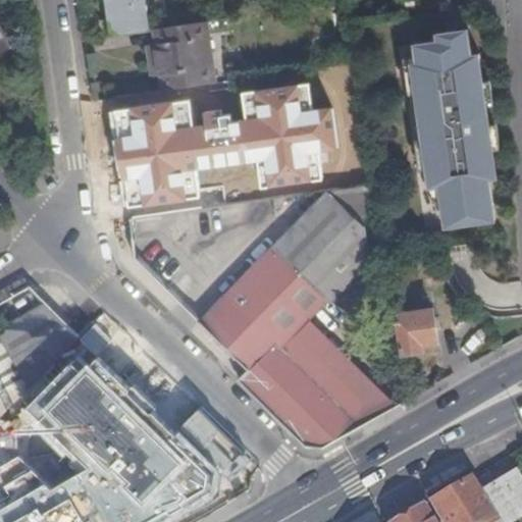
[(99,19),(101,38),(151,32),(146,0),(104,0),(108,18),(99,19)]
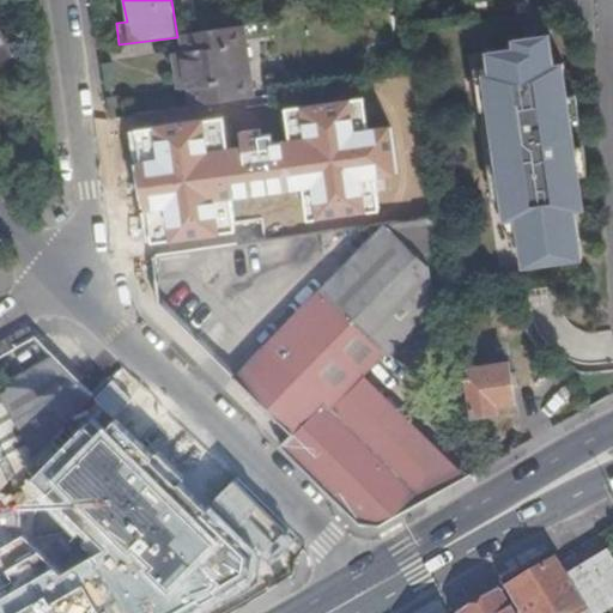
[(252,99),(242,29),(182,36),(184,54),(189,90),(190,108),(252,99)]
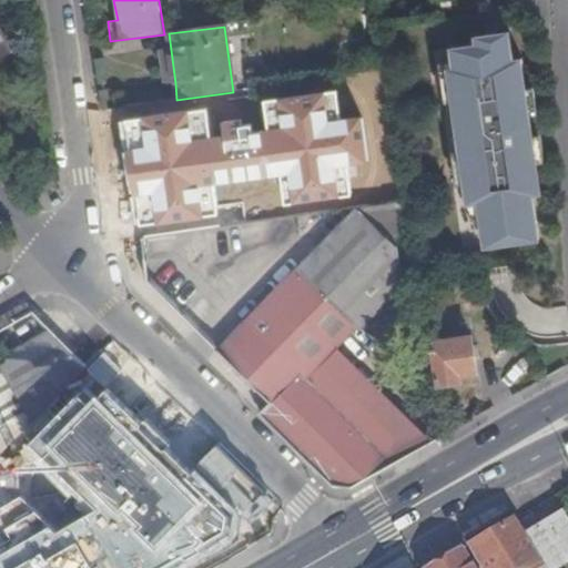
[(0,34),(0,59),(10,54),(0,34)]
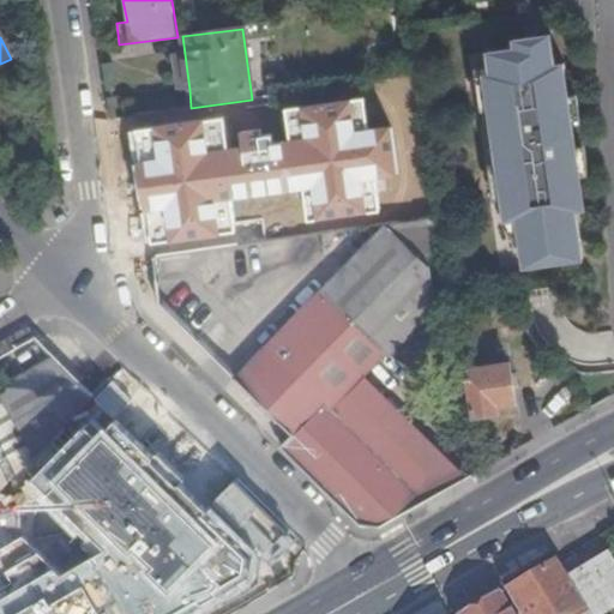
[(515,66),(485,71),(488,94),(481,94),(488,138),(497,191),(503,233),(505,252),(517,251),(524,299),(583,290),(576,242),(585,241),(581,209),(576,180),(573,155),(569,126),(565,94),(555,95),(549,53),(513,58),(515,66)]
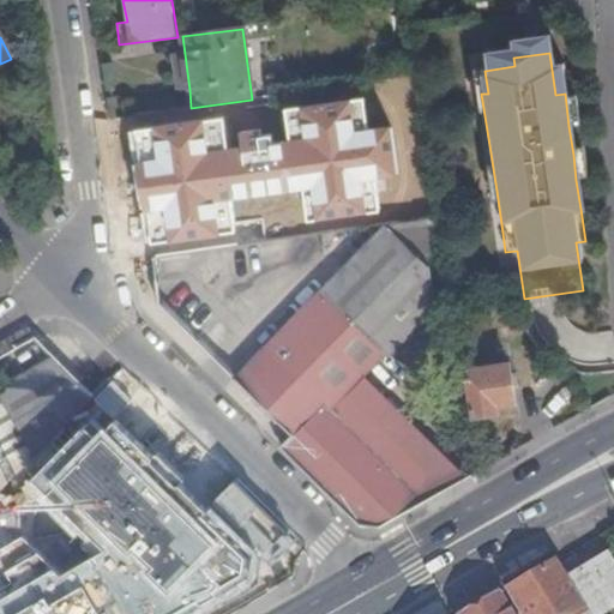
[(179,91),(190,90),(185,54),(174,55),(179,91)]
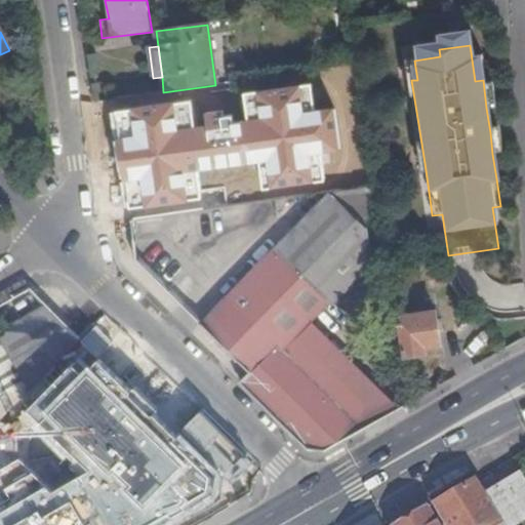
[(362,118),(355,67),(315,73),(321,123),(362,118)]
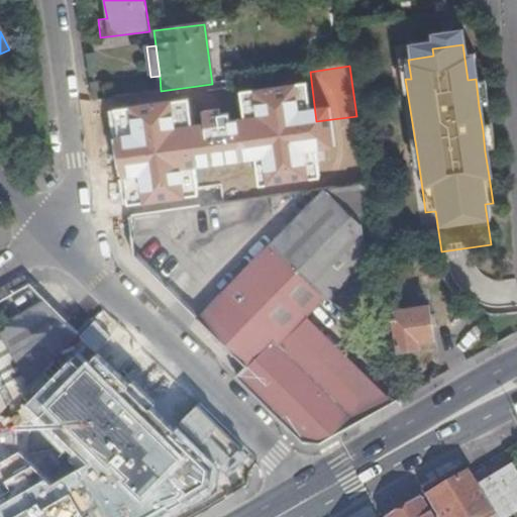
[(405,79),(400,80),(405,117),(411,116),(405,79)]
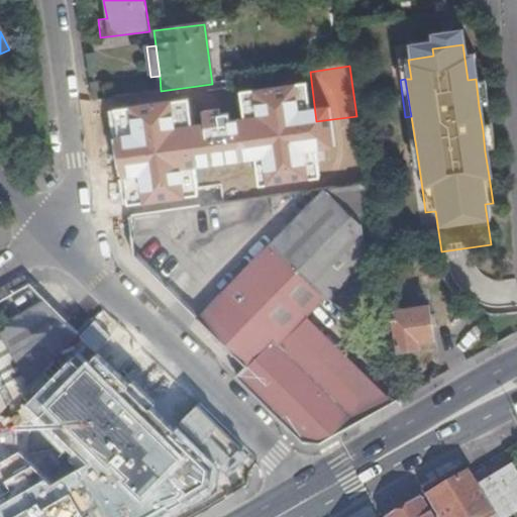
[(184,103),(187,126),(192,125),(197,166),(193,166),(197,189),(267,179),(253,94),(184,103)]
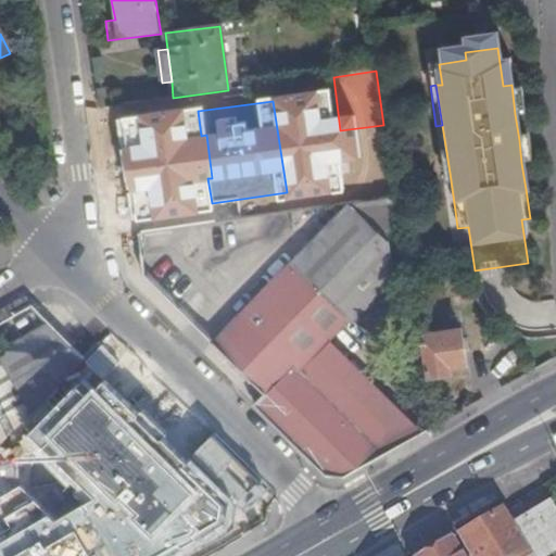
[(526,139),(522,113),(515,114),(519,140),(526,139)]
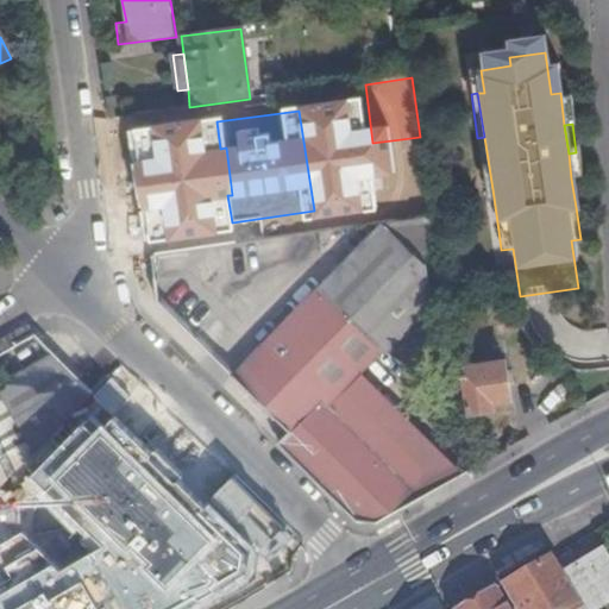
[(226,148),(220,149),(227,195),(232,195),(226,148)]
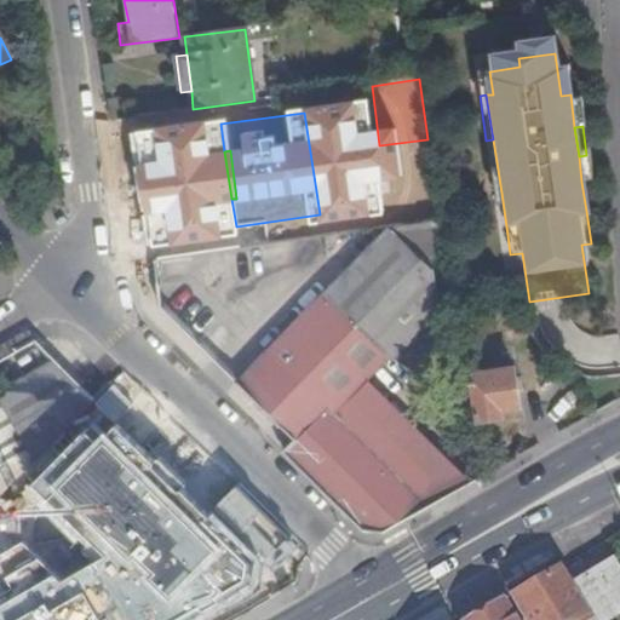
[(593,210),(590,181),(581,182),(586,211),(593,210)]
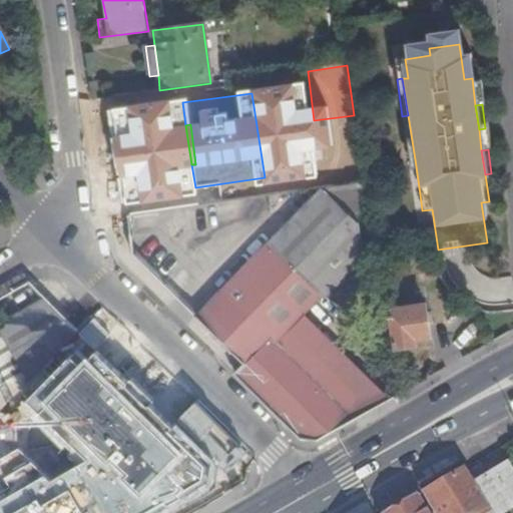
[(415,159),(409,160),(414,195),(420,194),(415,159)]
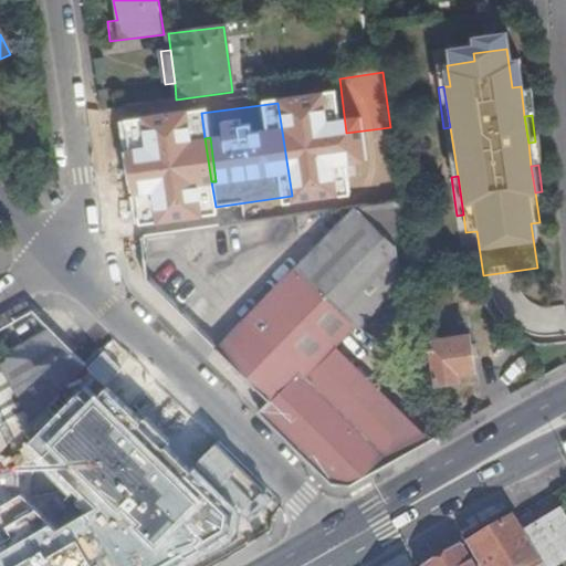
[(402,203),(354,210),(395,251),(396,251),(409,249),(402,203)]
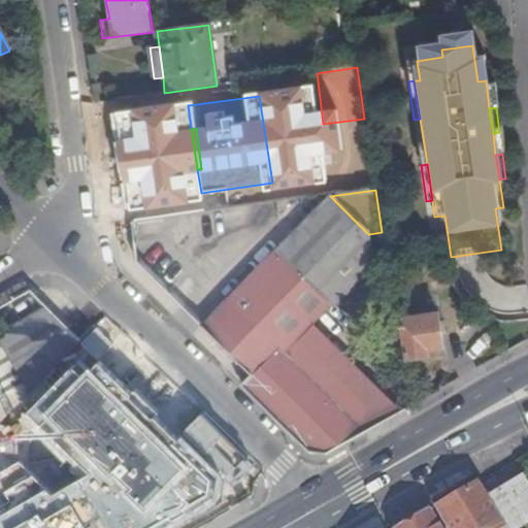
[(368,234),(330,196),(314,212),(204,325),(254,373),(241,385),(296,438),(310,452),(326,455),(336,449),(299,387),(308,377),(284,353),(297,338),(314,323),(331,305),(373,261),(369,234),(368,234)]
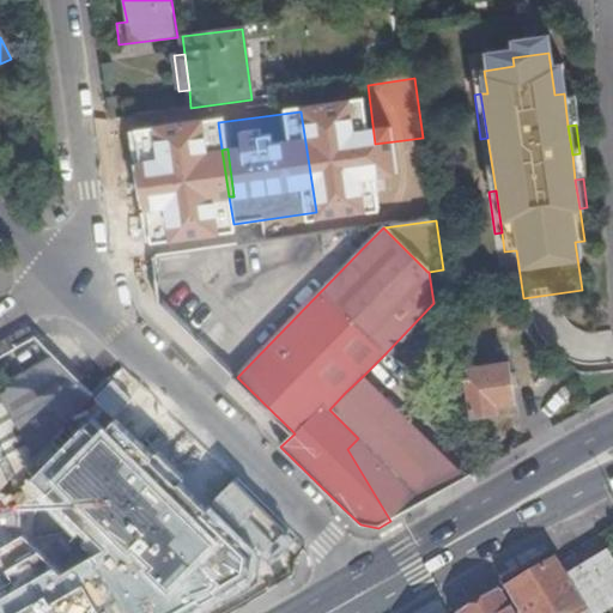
[(80,408),(89,400),(53,356),(0,386),(0,396),(28,445),(35,456),(58,431),(67,423),(72,417),(80,408)]
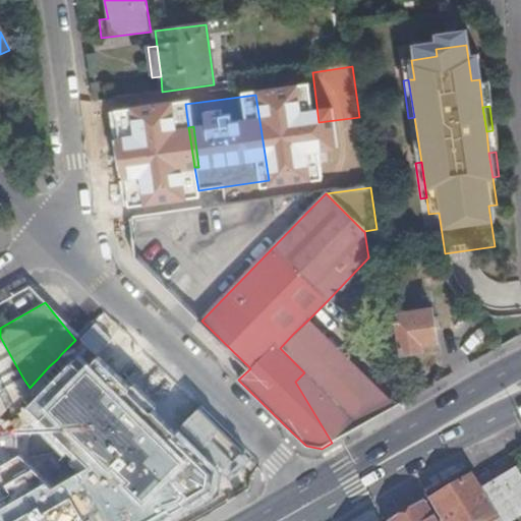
[(441,342),(437,309),(396,315),(401,354),(422,351),(421,345),(441,342)]
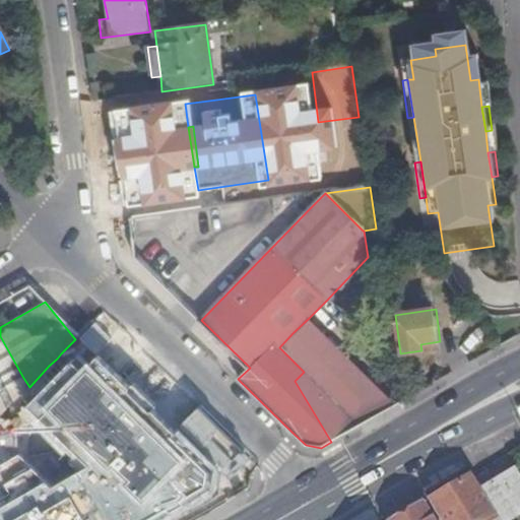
[(309,318),(293,333),(342,381),(336,371),(331,340),(309,318)]
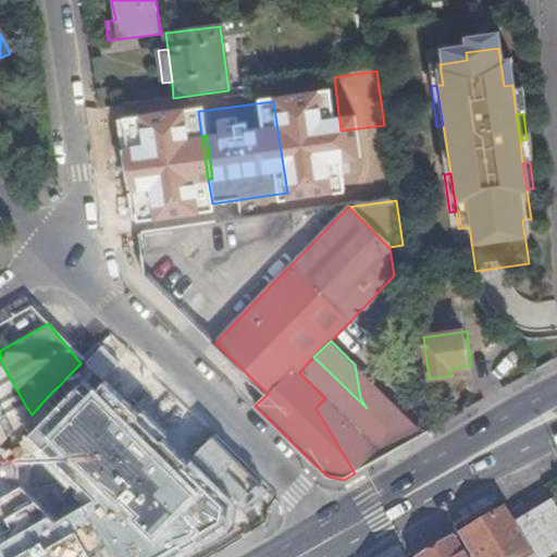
[(316,408),(355,473),(386,455),(387,444),(367,408),(313,357),(299,372),(325,398),(316,408)]
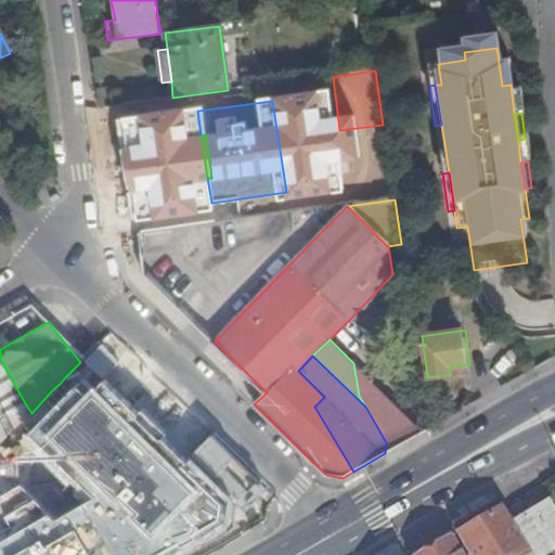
[(0,444),(9,436),(5,430),(0,433),(0,431),(0,417),(25,403),(0,359),(0,444)]
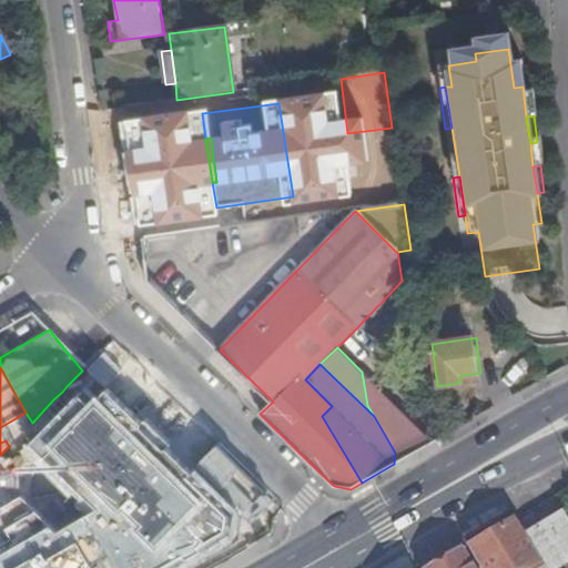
[(93,375),(84,367),(82,371),(74,378),(82,386),(93,375)]
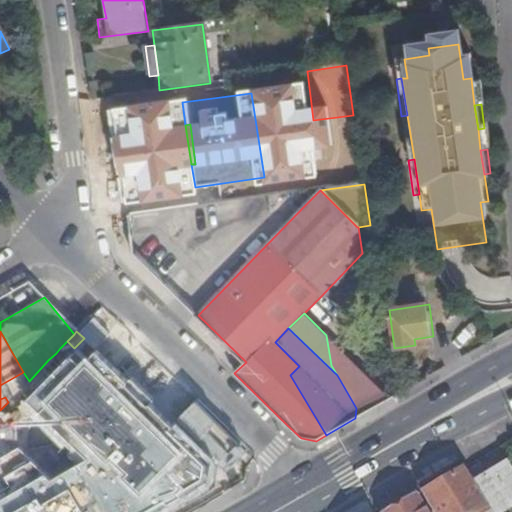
[(367,411),(392,398),(326,335),(331,365),(337,375),(356,394),(367,411)]
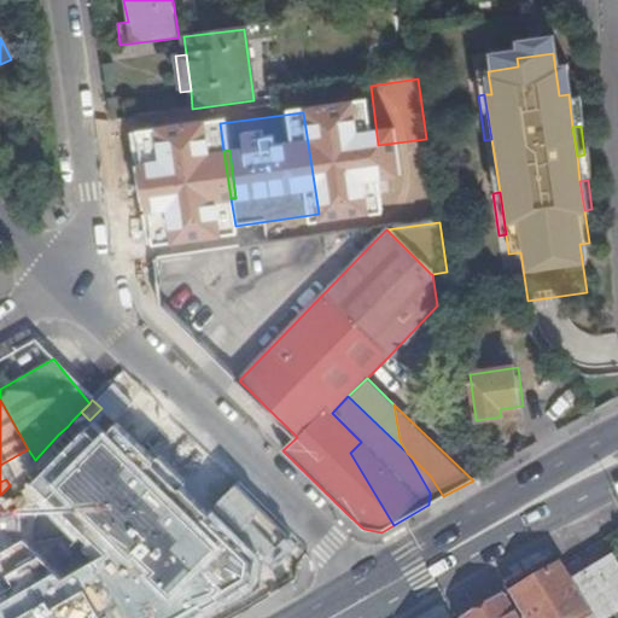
[(77,435),(68,426),(58,435),(68,443),(77,435)]
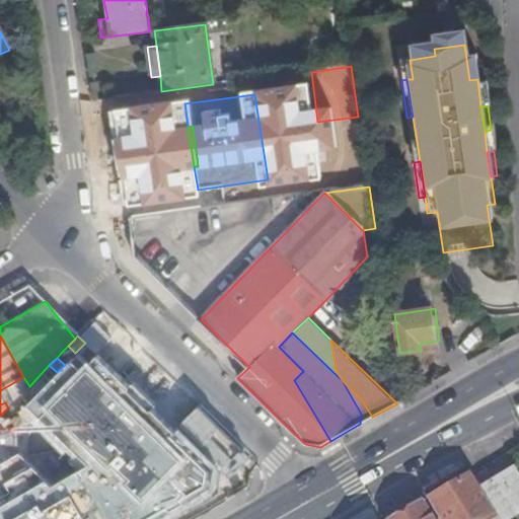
[(361,399),(342,380),(361,414),(361,399)]
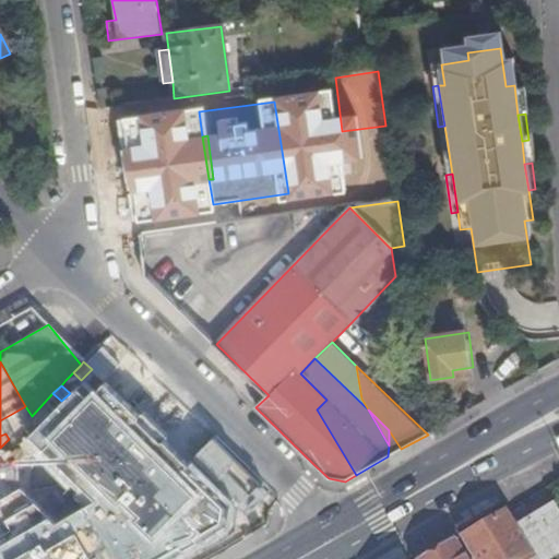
[(4,455),(0,456),(0,522),(8,518),(19,539),(127,486),(113,459),(74,477),(59,447),(12,471),(4,455)]
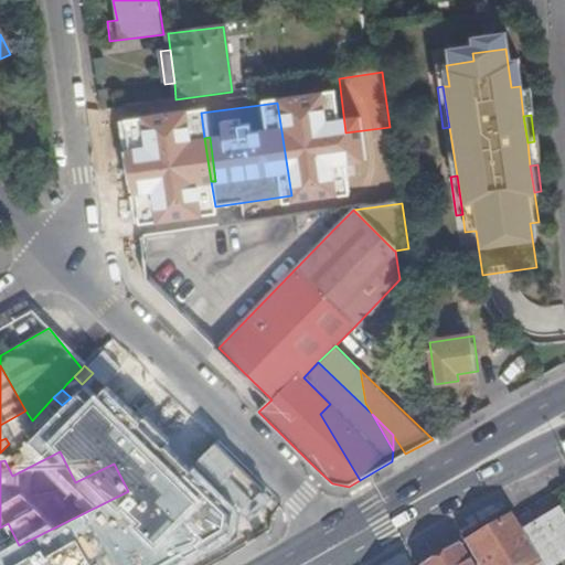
[(542,562),(544,564),(556,564),(564,561),(564,518),(562,512),(561,512),(557,509),(544,516),(546,520),(539,524),(524,533),(542,562)]
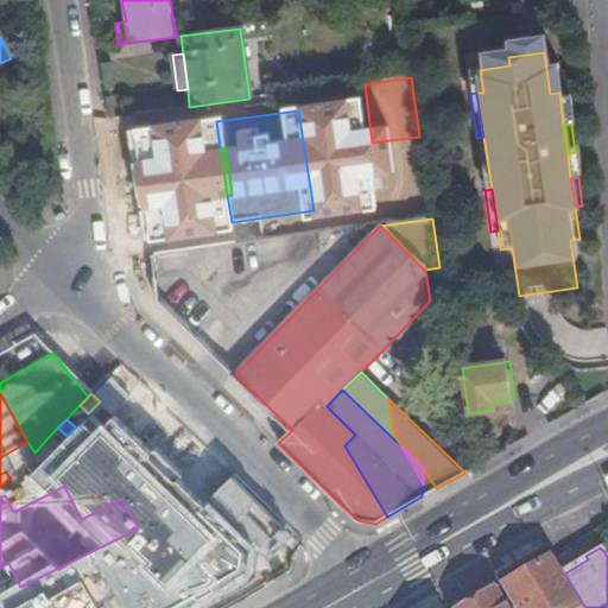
[(564,574),(580,564),(572,552),(557,561),(564,574)]
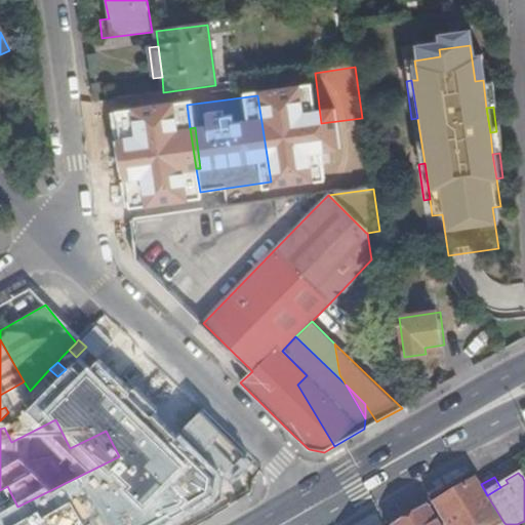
[(57,517),(61,524),(140,524),(161,516),(145,479),(57,517)]
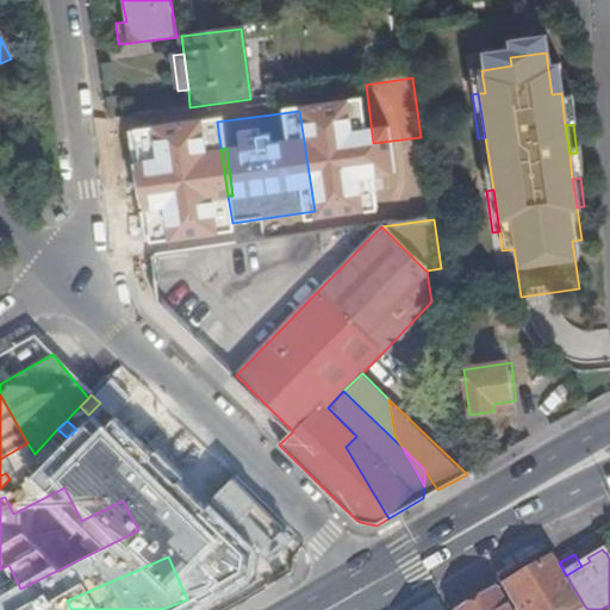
[(517,609),(578,609),(585,607),(566,576),(559,562),(556,559),(555,558),(504,587),(517,609)]
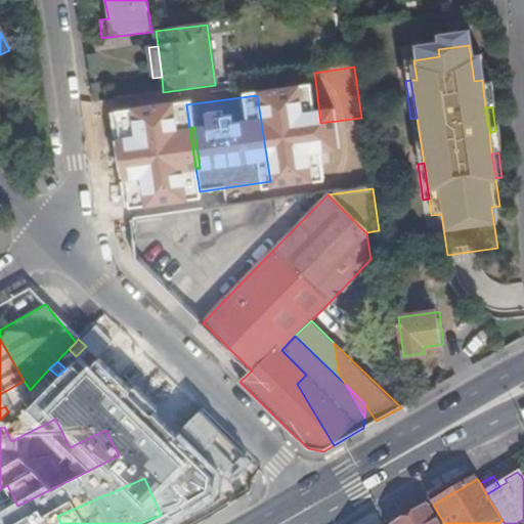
[(439,523),(430,507),(400,523),(439,523)]
